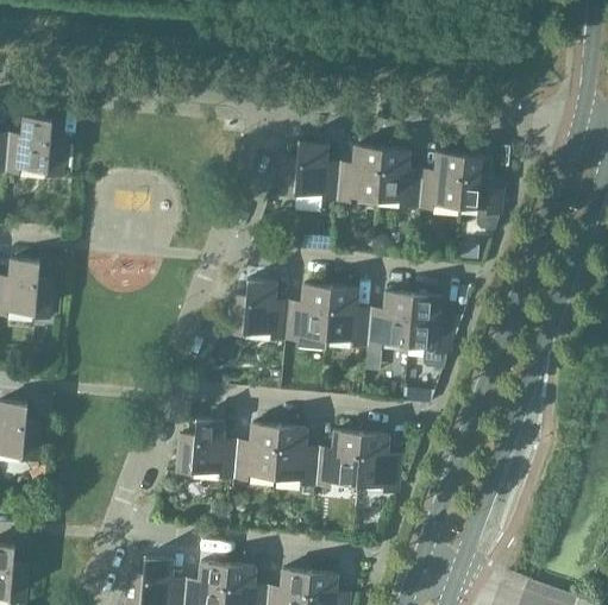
[(22,143),(7,142),(5,175),(19,176),(19,171),(45,174),(44,178),(61,180),(64,142),(50,139),(51,123),(24,120),(22,143)]
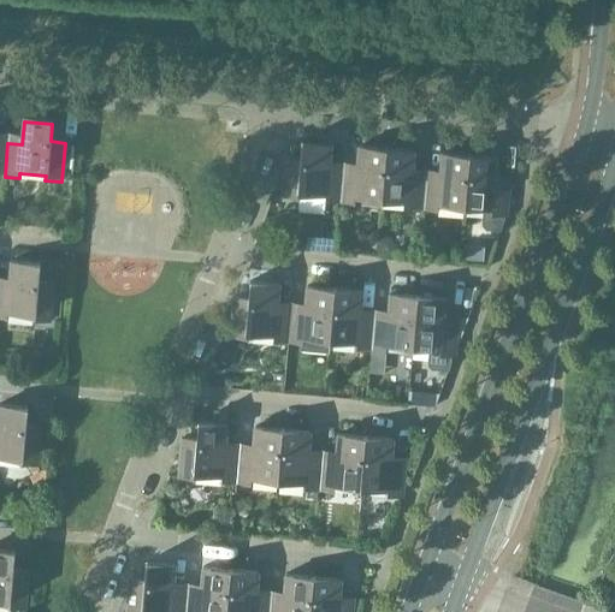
[(325,205),(339,206),(342,172),(329,171),(330,148),(301,144),(300,162),(285,161),(282,201),(299,202),(300,197),(325,200),(325,205)]
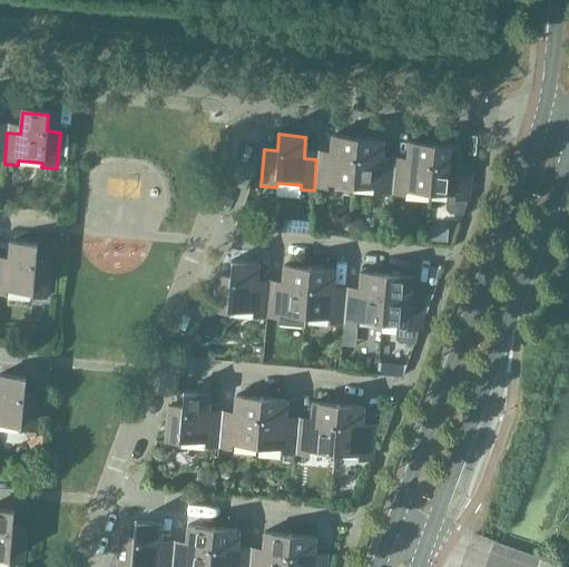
[(327,187),(352,189),(356,142),(332,139),(330,160),(316,159),(314,191),(327,192),(327,187)]
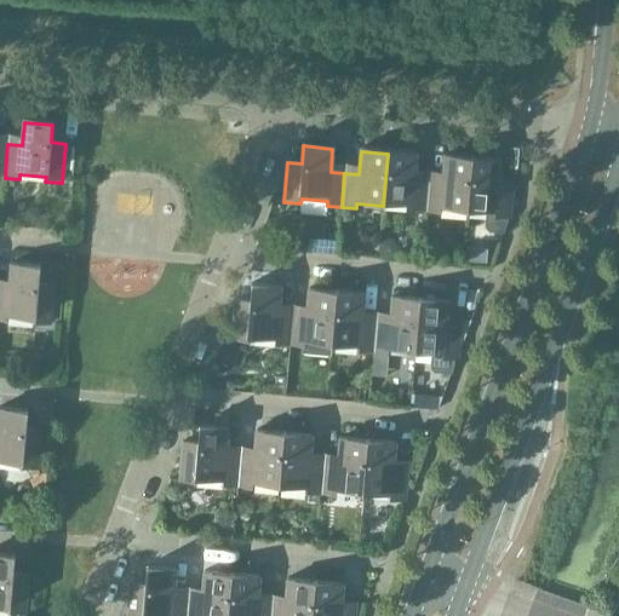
[(410,213),(424,214),(428,180),(414,179),(416,156),(388,154),(383,206),(411,207),(410,213)]
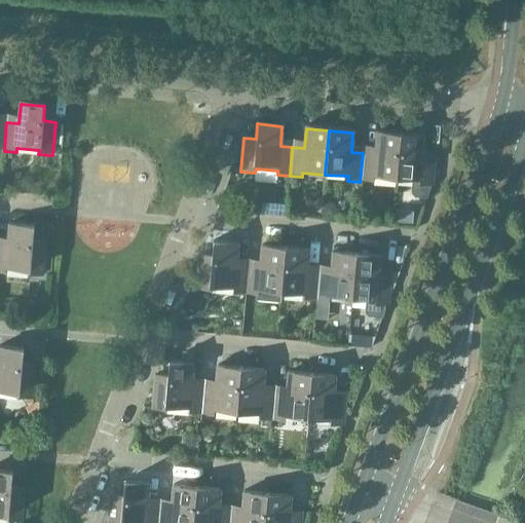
[(373,179),(396,181),(401,137),(377,135),(375,154),(363,153),(360,182),(372,183),(373,179)]
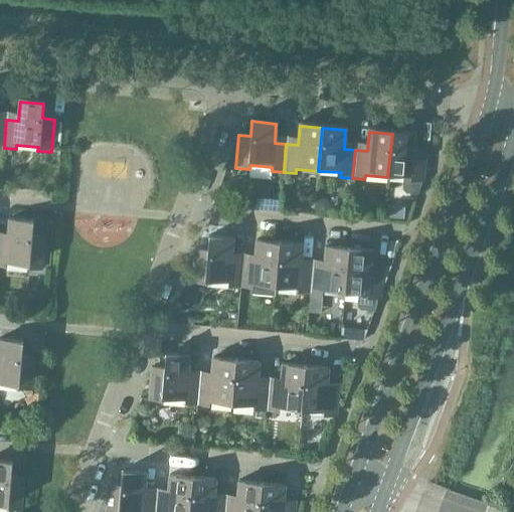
[(392,134),(387,177),(409,178),(409,183),(422,184),(424,156),(413,155),(414,135),(392,134)]
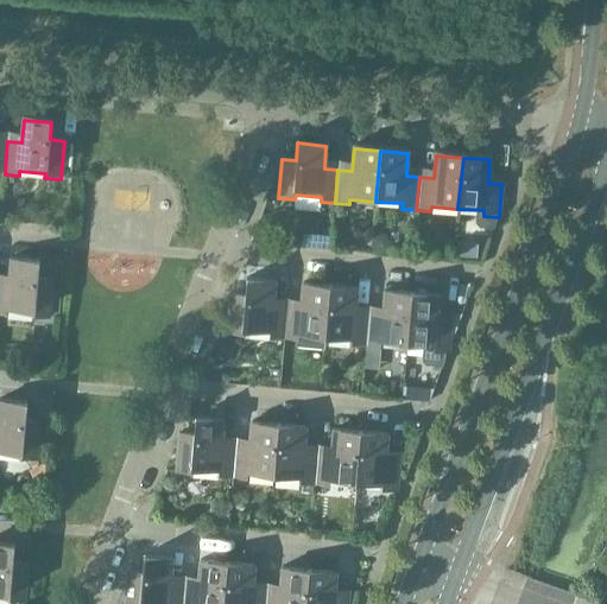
[(332,239),(303,236),(302,250),(330,253),(332,239)]
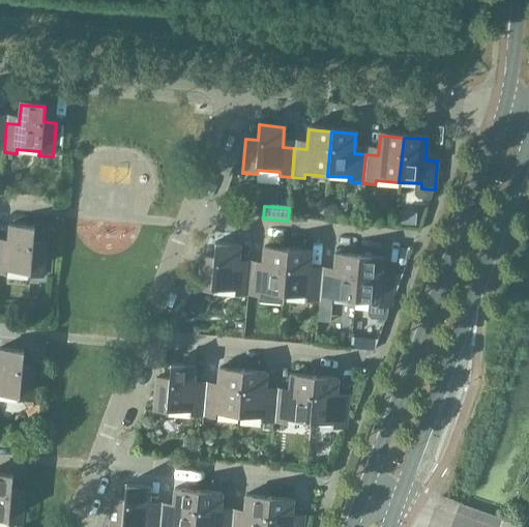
[(0,275),(5,276),(6,272),(28,274),(28,279),(42,280),(46,246),(33,245),(34,230),(9,228),(7,247),(0,246),(0,275)]
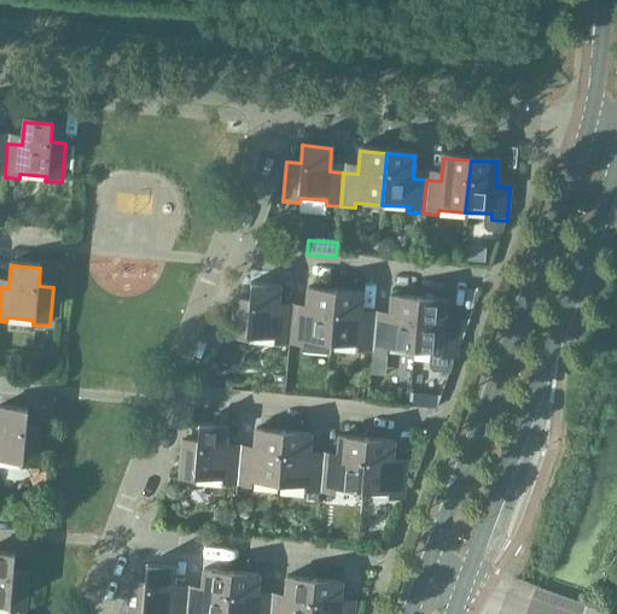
[(279,288),(250,286),(249,304),(234,303),(231,341),(248,343),(248,338),(274,340),(274,345),(289,346),(291,314),(277,313),(279,288)]
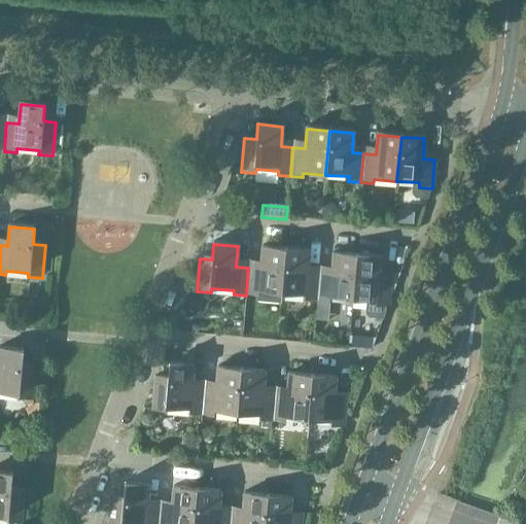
[(285,250),(263,248),(260,269),(248,268),(246,295),(257,297),(257,300),(260,304),(281,305),(282,294),(285,250)]
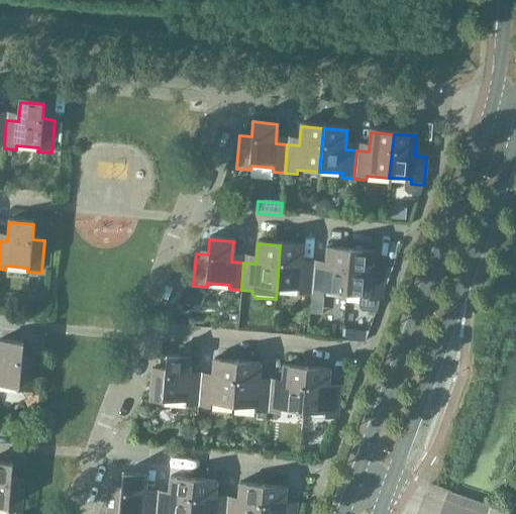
[(299,295),(311,296),(313,269),(301,268),(303,247),(280,245),(277,289),(299,291),(299,295)]
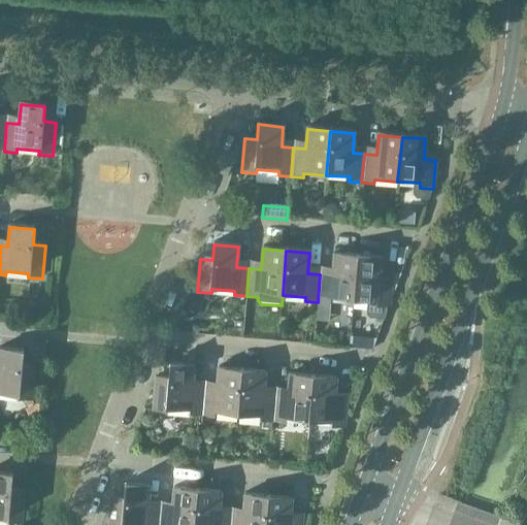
[(330,299),(354,301),(357,257),(333,255),(332,275),(320,274),(318,302),(330,304),(330,299)]
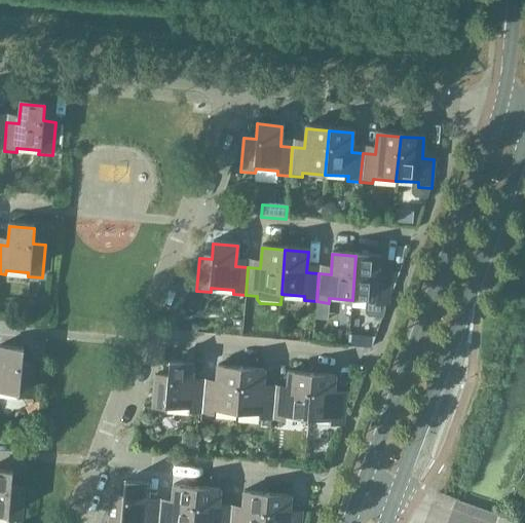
[(355,256),(352,300),(367,301),(365,314),(369,319),(382,320),(384,314),(385,307),(387,308),(389,278),(377,278),(379,258),(355,256)]
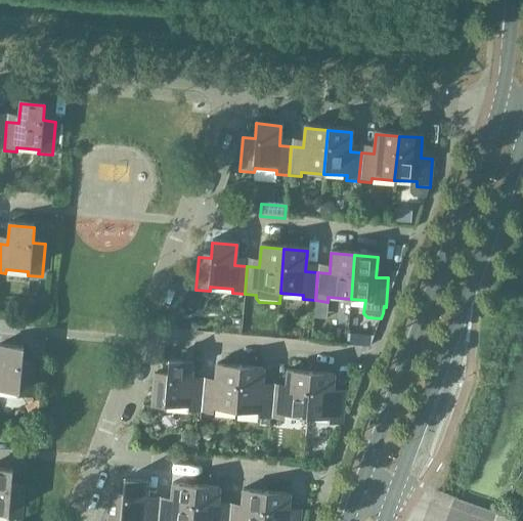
[(0,392),(17,394),(16,398),(31,399),(34,366),(22,364),(24,350),(0,347),(0,392)]
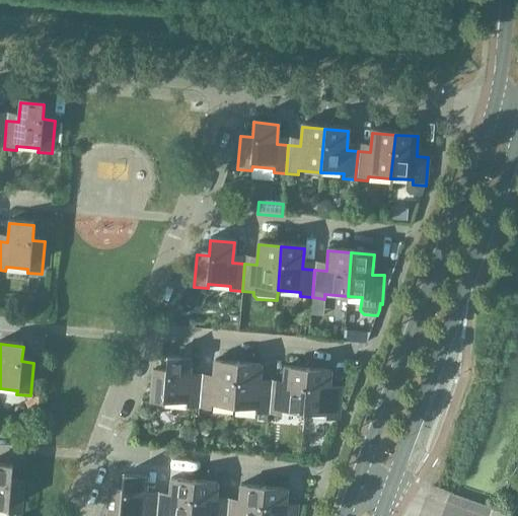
[(186,409),(198,410),(201,381),(189,380),(191,361),(166,359),(165,374),(153,373),(150,406),(164,407),(164,402),(187,404),(186,409)]
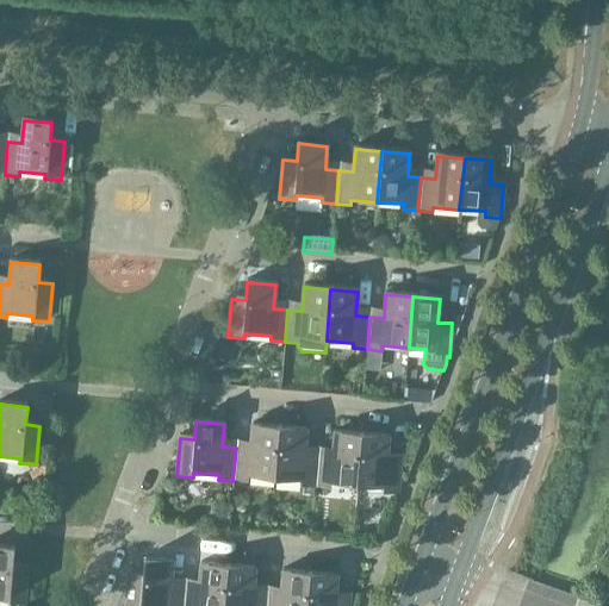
[(279,429),(252,426),(250,449),(236,448),(232,481),(248,482),(248,478),(274,480),(279,429)]
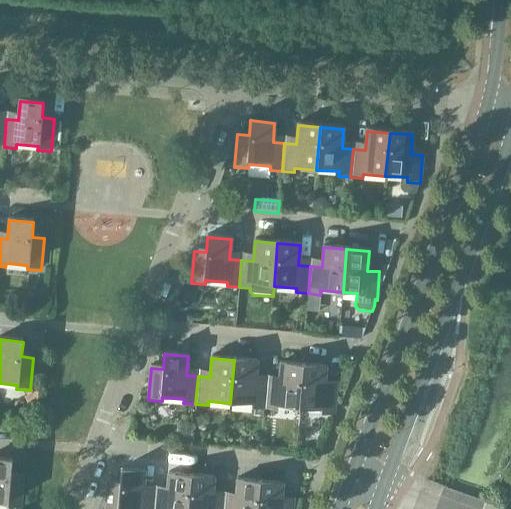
[(257,362),(234,360),(230,403),(253,405),(252,409),(264,410),(267,382),(255,381),(257,362)]
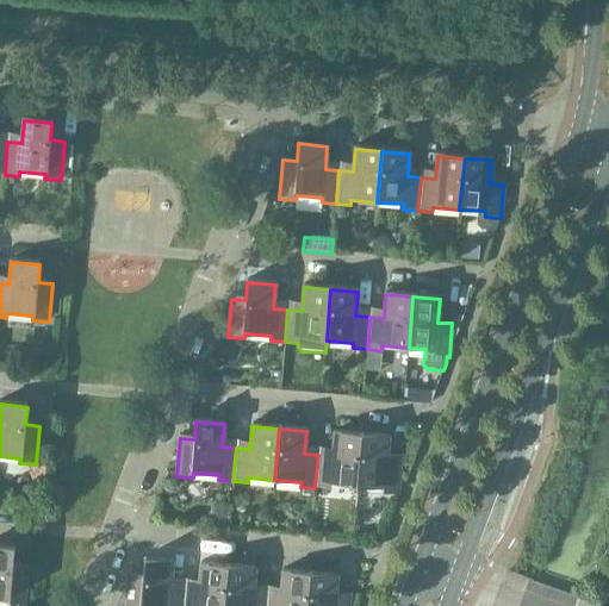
[(318,455),(315,488),(330,489),(330,485),(356,487),(361,436),(334,433),(333,456),(318,455)]
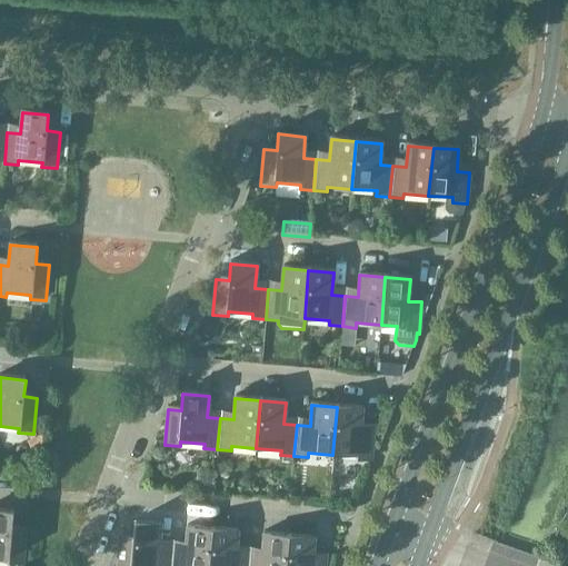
[(337,407),(332,455),(358,457),(357,462),(370,463),(374,432),(360,430),(362,409),(337,407)]
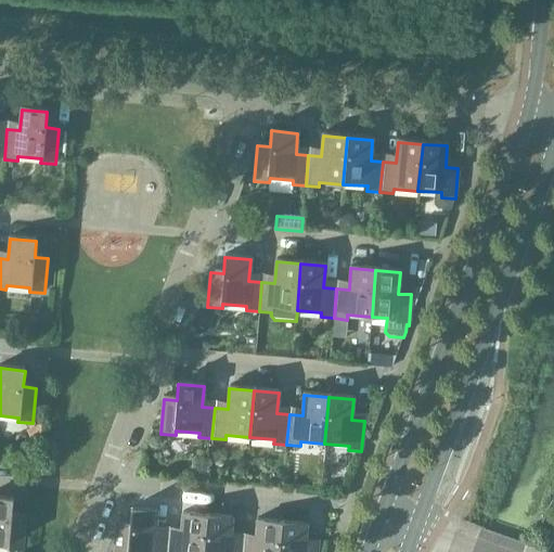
[(0,546),(7,547),(7,551),(22,551),(25,517),(12,516),(13,500),(0,498),(0,546)]
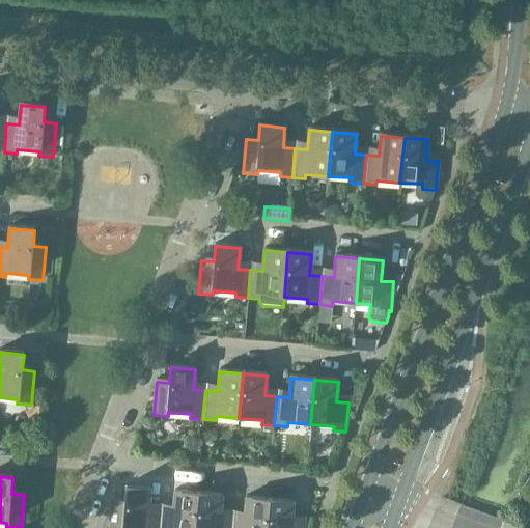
[(159,527),(161,511),(148,510),(150,491),(126,488),(124,503),(112,502),(109,527),(159,527)]
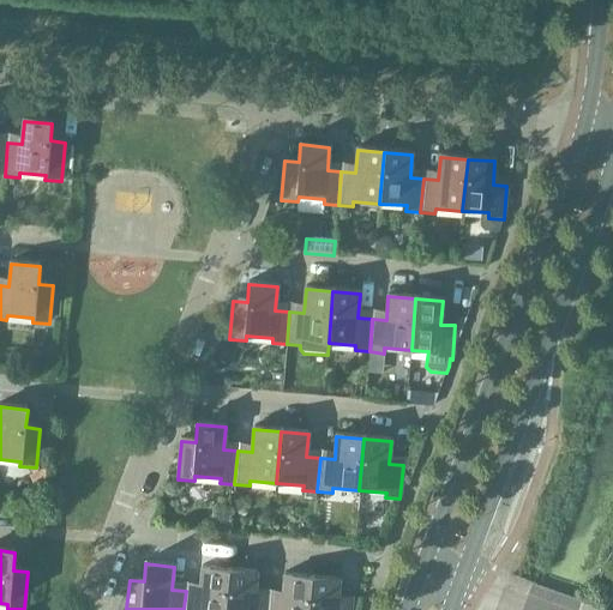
[(224,609),(229,572),(202,569),(200,592),(186,591),(184,609),(224,609)]
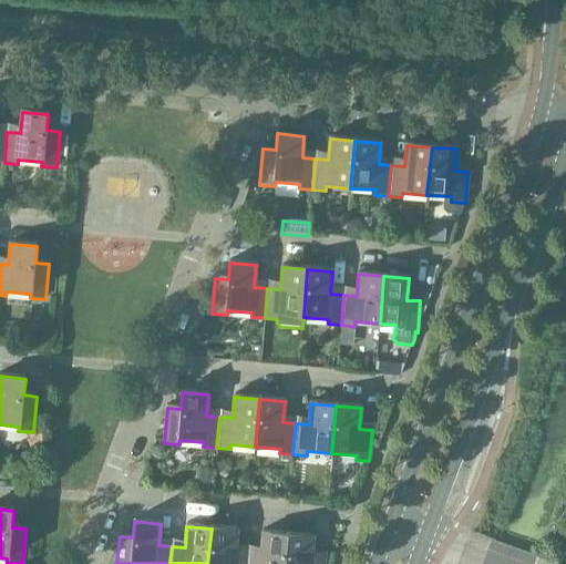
[(246,563),(248,553),(235,552),(237,531),(212,529),(207,563),(246,563)]
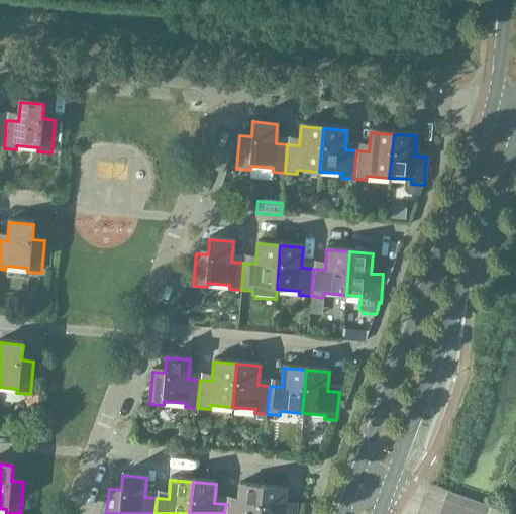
[(226,504),(224,513),(260,513),(263,488),(239,486),(237,505),(226,504)]
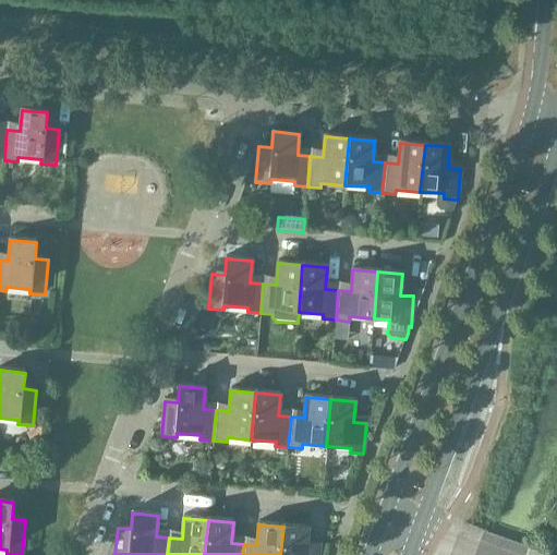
[(283,527),(280,554),(318,554),(319,551),(306,550),(307,529),(283,527)]
